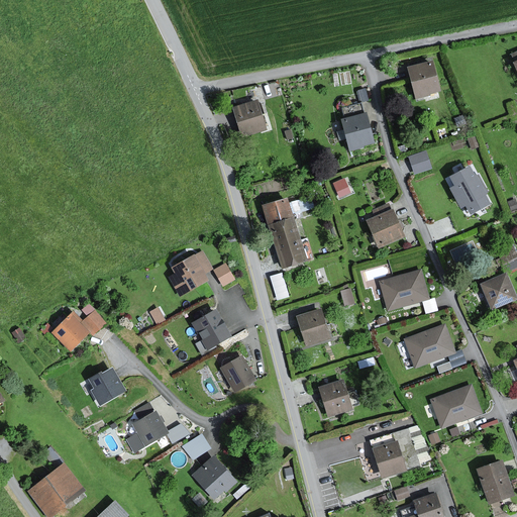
[(432,62),(410,68),(418,96),(440,90),(432,62)]
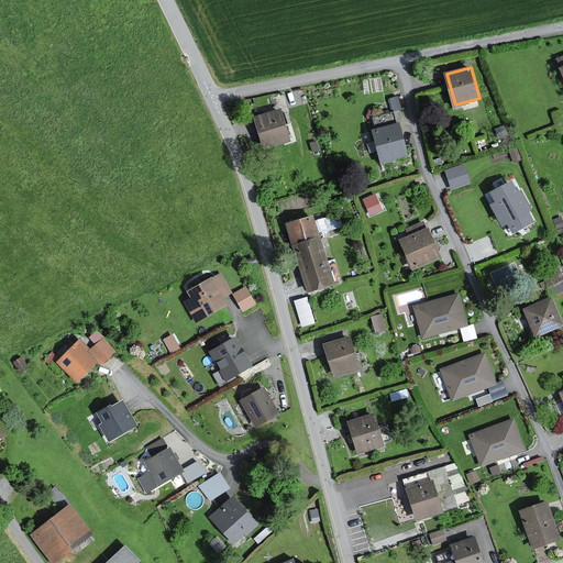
[(279,110),(256,117),(265,147),(288,141),(279,110)]
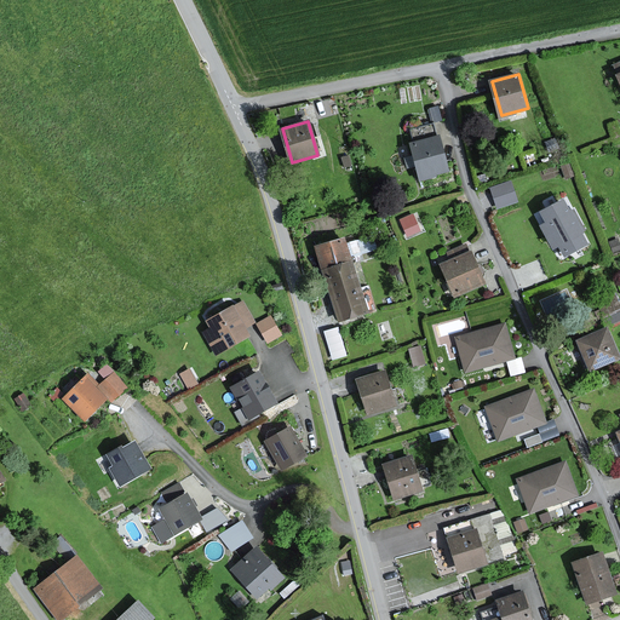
[(438,136),(411,144),(420,179),(448,171),(438,136)]
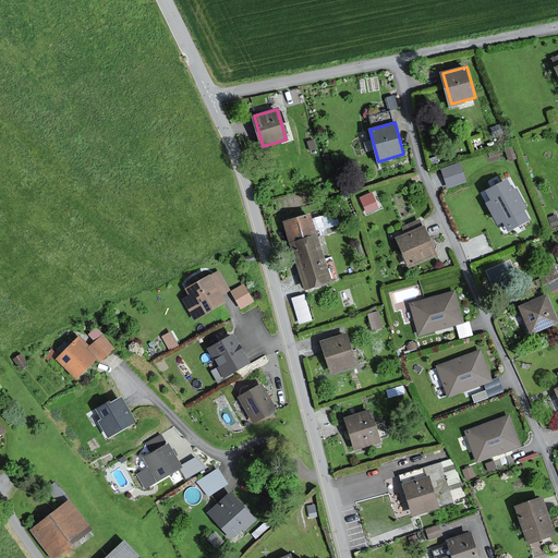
[(460,164),(443,169),(448,186),(465,180),(460,164)]
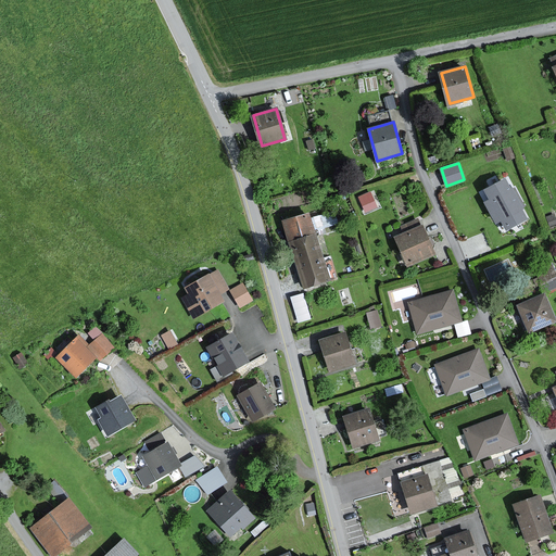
[(505,177),(484,188),(491,200),(485,203),(496,224),(502,220),(507,231),(526,222),(519,210),(523,206),(515,189),(512,191),(505,177)]
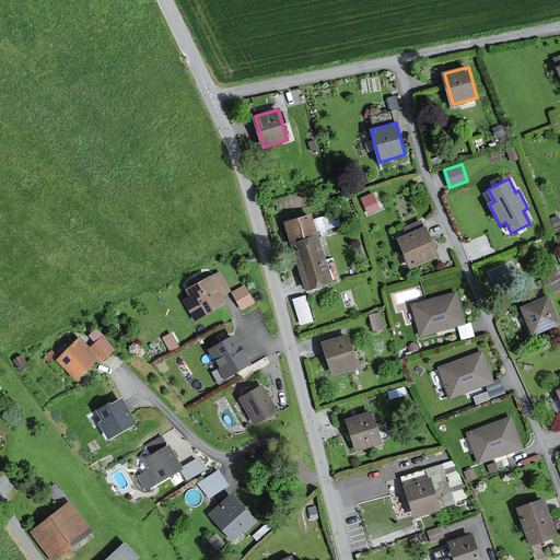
[(380,208),(373,194),(362,199),(369,213),(380,208)]
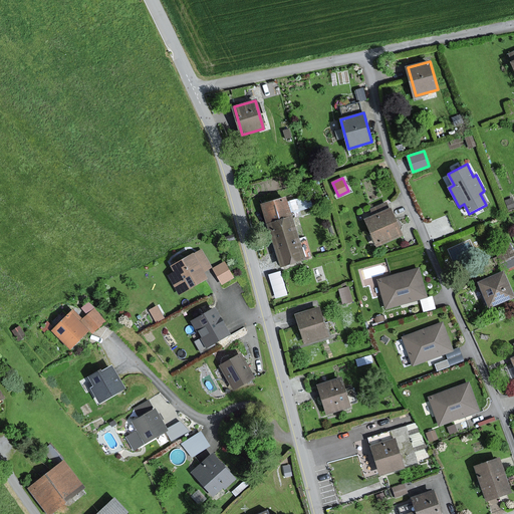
[(284,199),(262,205),(279,268),(305,261),(298,237),(292,216),(289,217),(284,199)]
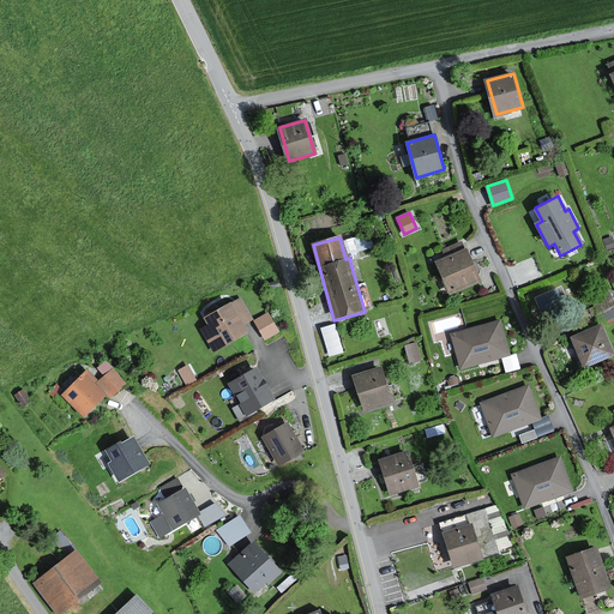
[(481,281),(468,251),(438,263),(451,294),(481,281)]
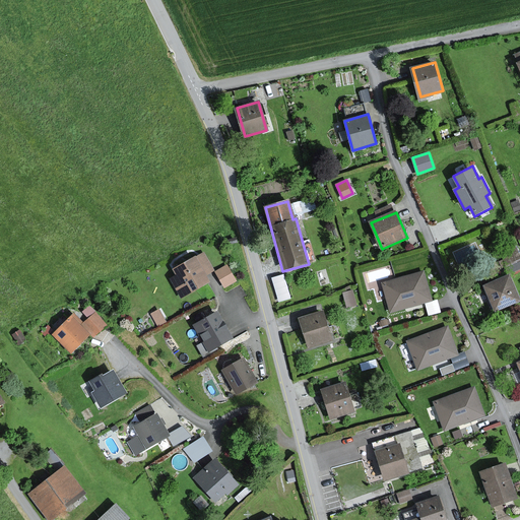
[(472,240),(451,250),(457,263),(478,253),(472,240)]
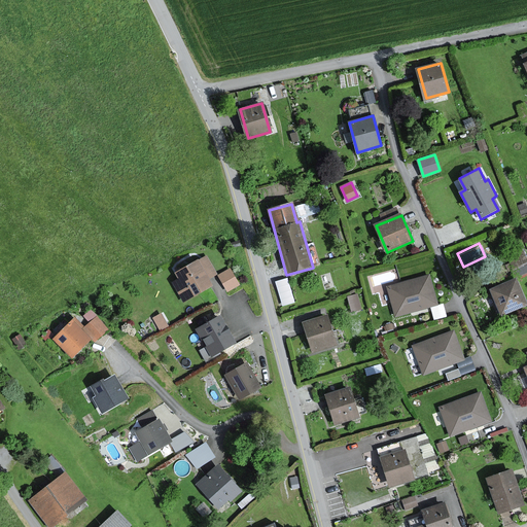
[(215,275),(206,256),(176,272),(180,279),(173,282),(183,302),(214,286),(210,278),(215,275)]
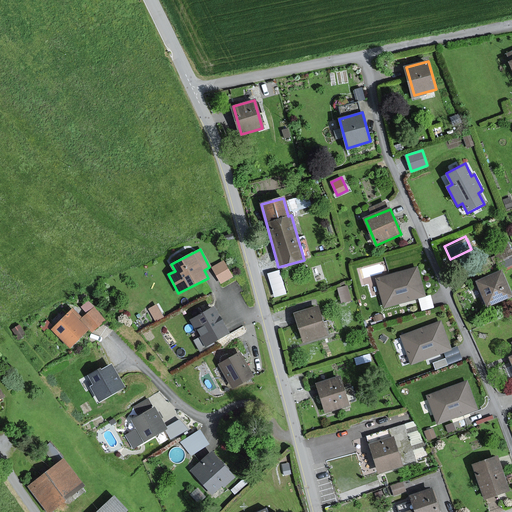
[(511,251),(511,249),(497,256),(504,268),(511,263),(511,251)]
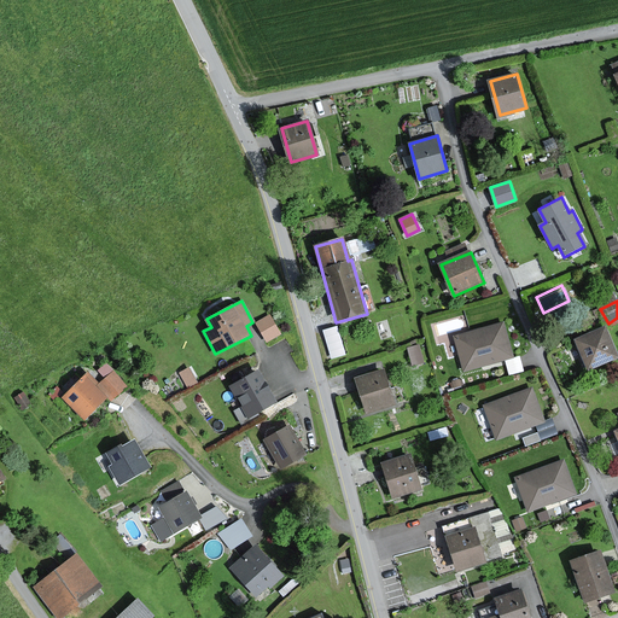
[(270,310),(255,320),(267,339),(281,331),(270,310)]
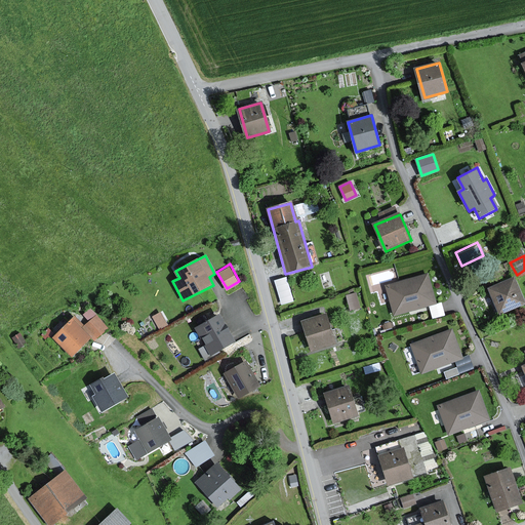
[(274,278),(281,303),(293,298),(286,274),(274,278)]
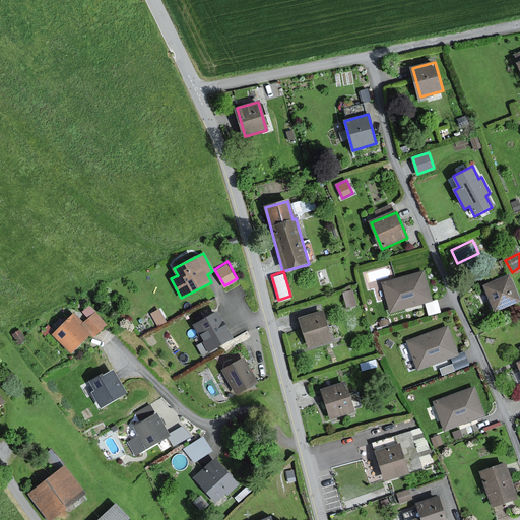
[(424,271),(383,282),(391,311),(432,300),(424,271)]
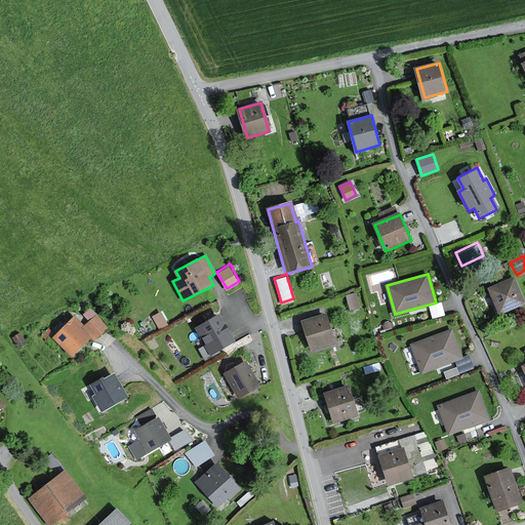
[(524,303),(515,279),(489,290),(499,315),(524,304),(524,303)]
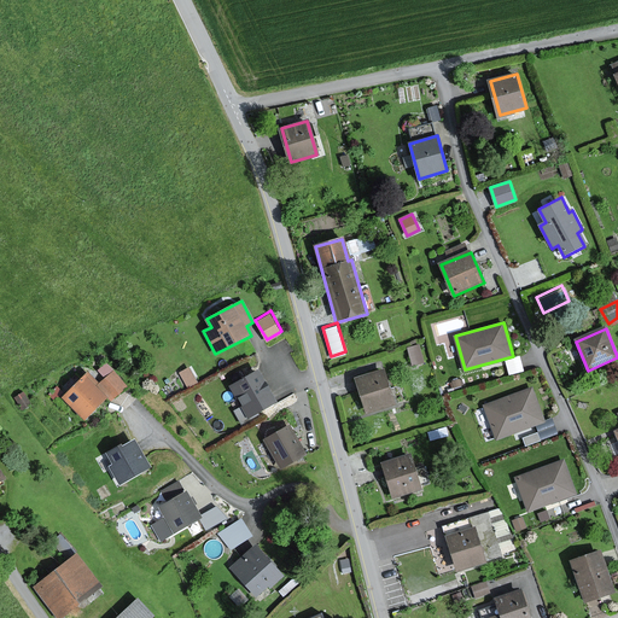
[(407,345),(413,363),(425,360),(419,340),(407,345)]
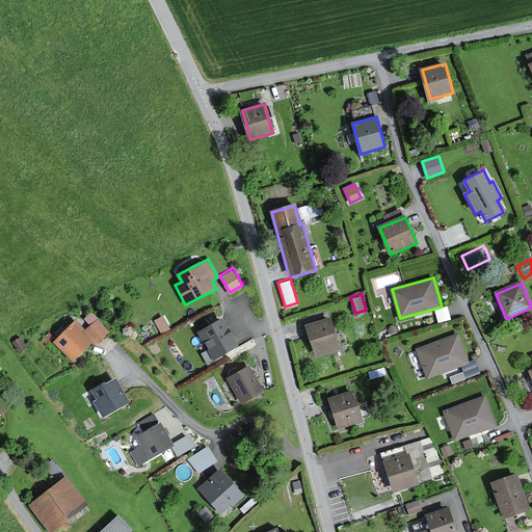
[(164,314),(154,318),(160,331),(170,326),(164,314)]
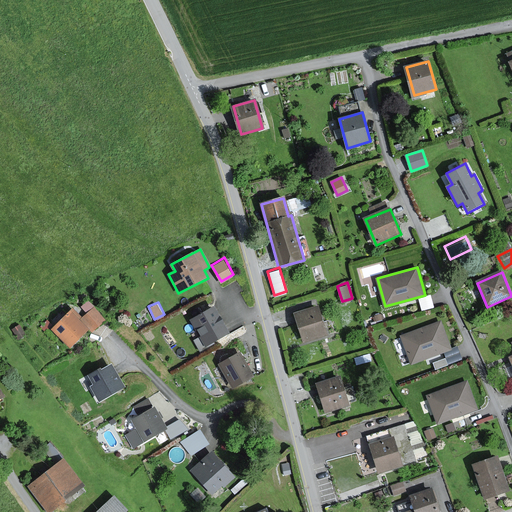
[(319,307),(294,314),(303,344),(328,337),(319,307)]
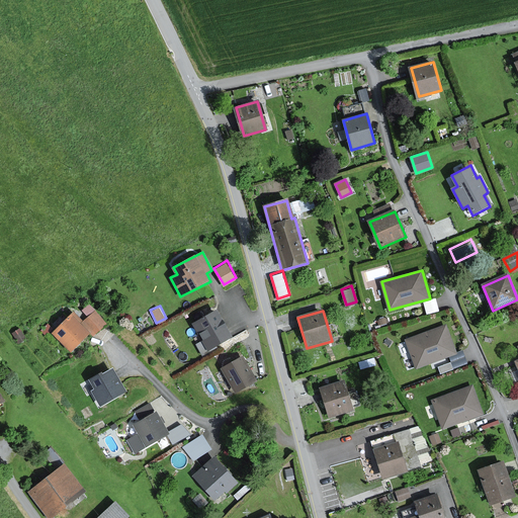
[(233,339),(218,312),(193,324),(208,351),(233,339)]
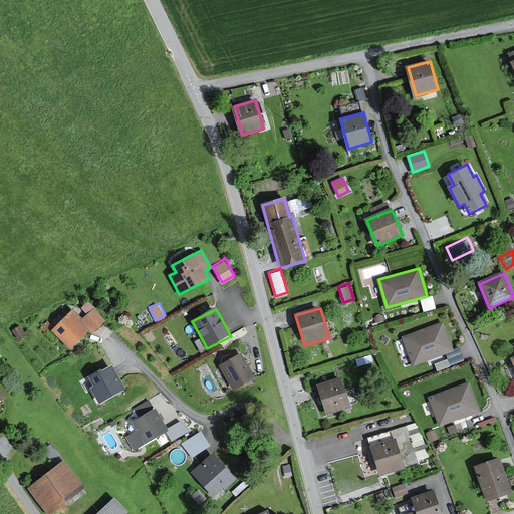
[(74,310),(55,332),(73,347),(90,328),(81,320),(83,317),(74,310)]
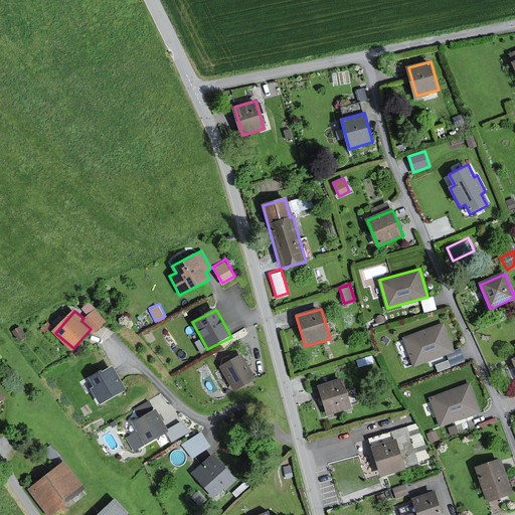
[(443,323),(404,337),(414,365),(453,351),(443,323)]
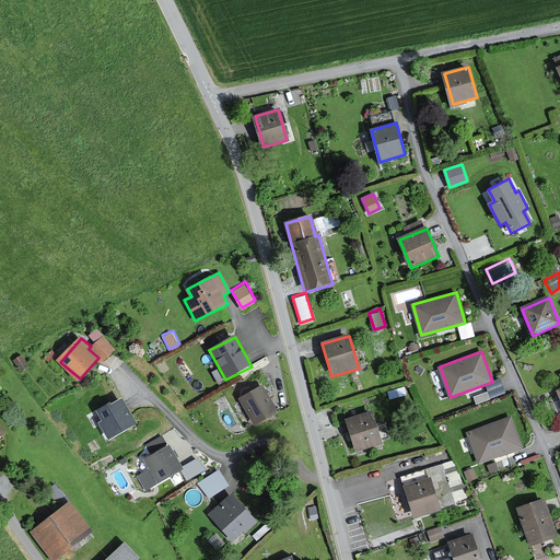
[(261,385),(240,398),(256,426),(278,412),(261,385)]
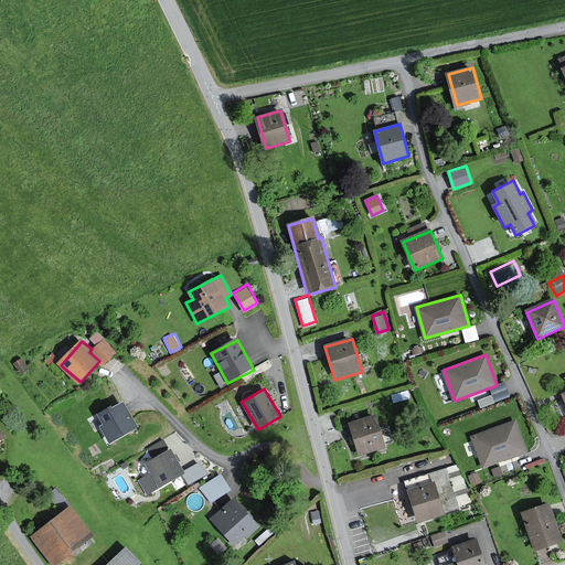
[(106,423),(104,424),(113,441),(138,428),(125,403),(114,408),(113,405),(99,412),(106,423)]
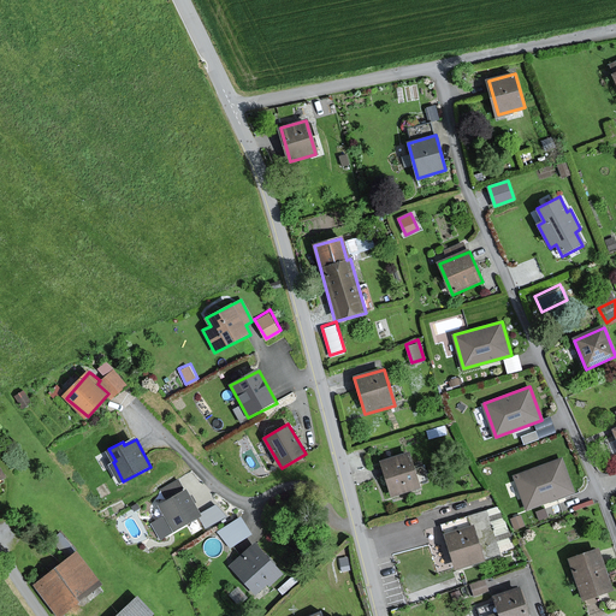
[(409,454),(380,461),(391,499),(419,492),(409,454)]
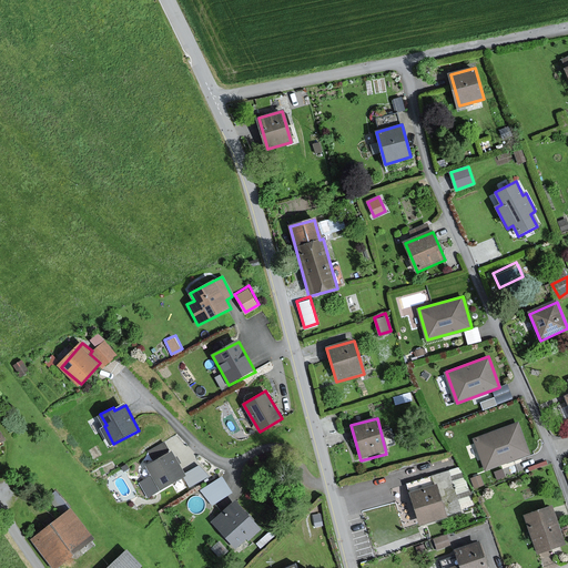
[(518,425),(475,440),(486,469),(529,454),(518,425)]
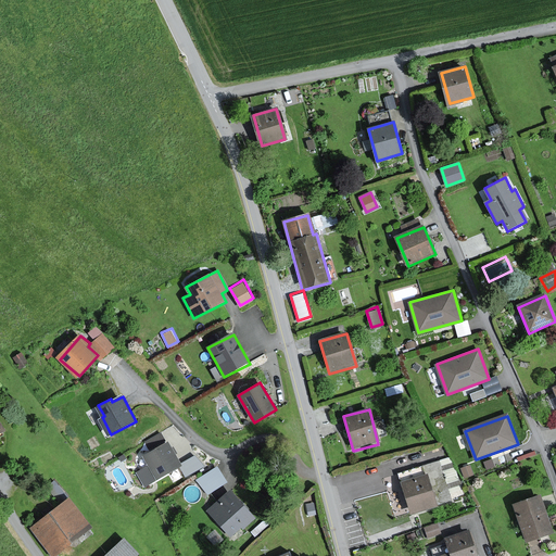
[(165,445),(160,434),(144,442),(148,451),(142,454),(154,480),(181,467),(169,443),(165,445)]
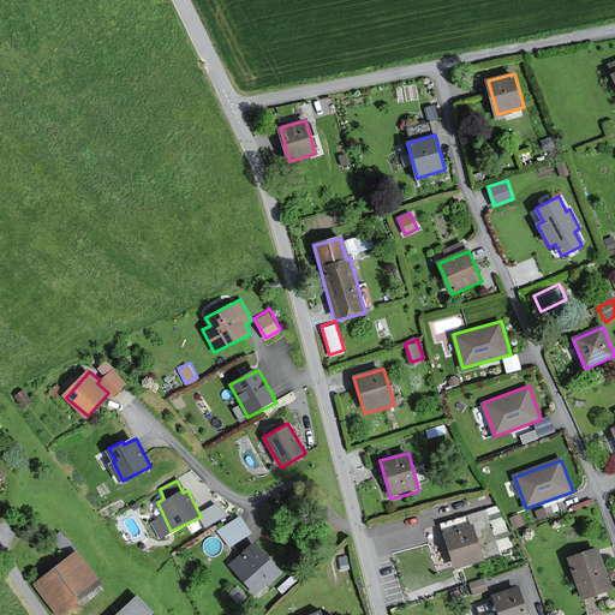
[(242,512),(218,526),(228,544),(252,530),(242,512)]
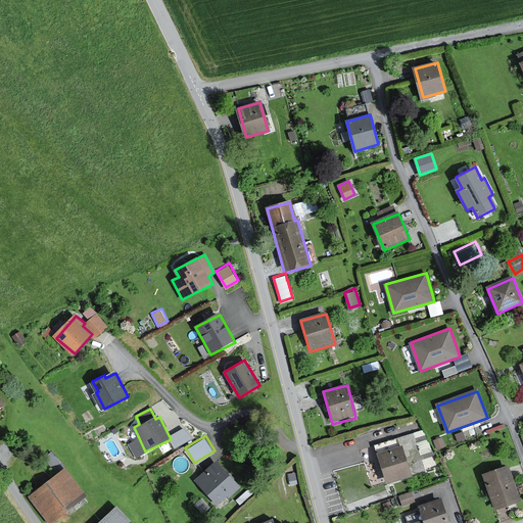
[(392,450),(378,455),(386,481),(386,482),(410,475),(406,461),(401,447),(392,450)]
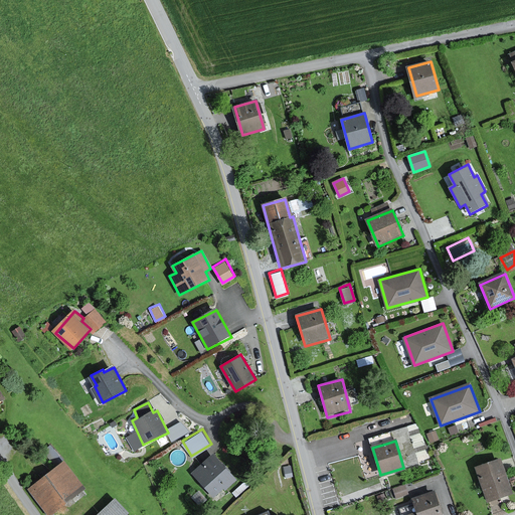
[(235,480),(213,456),(192,475),(215,499),(235,480)]
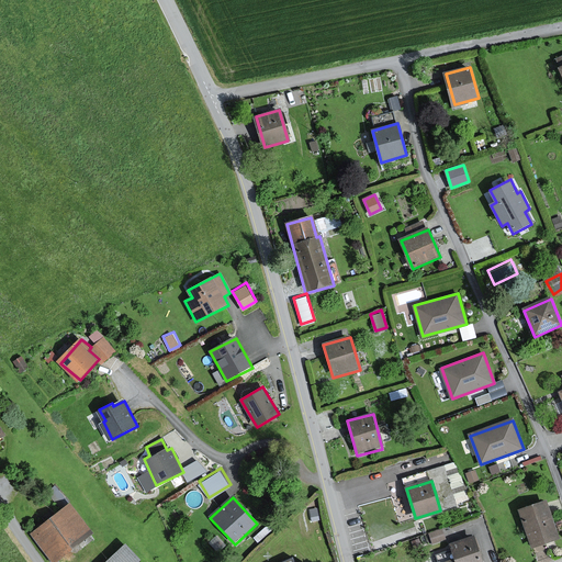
[(560,538),(547,501),(520,509),(532,547),(560,538)]
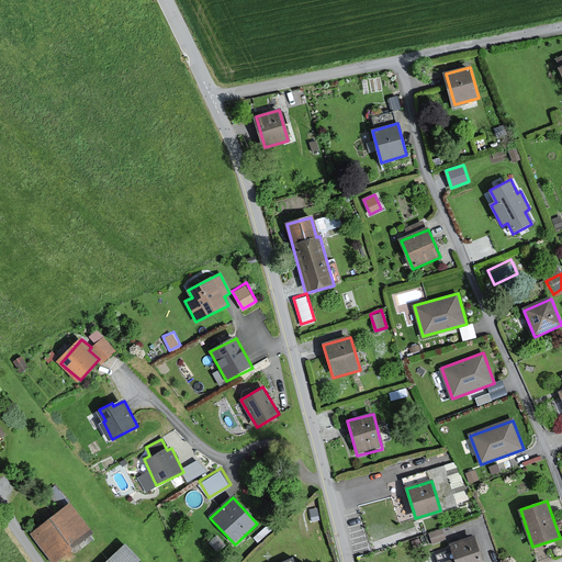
[(54,561),(93,532),(72,504),(33,535),(54,561)]
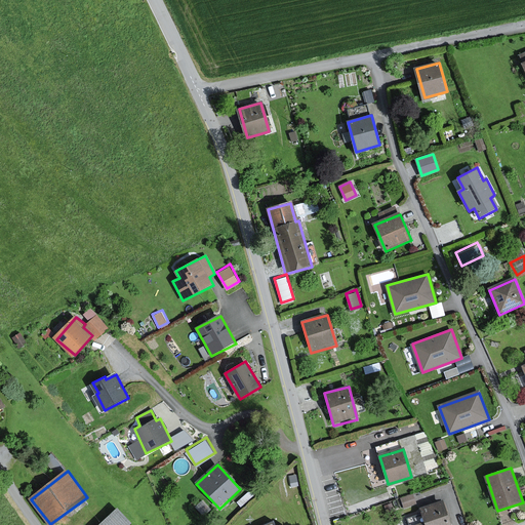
[(413,495),(401,499),(404,509),(416,505),(413,495)]
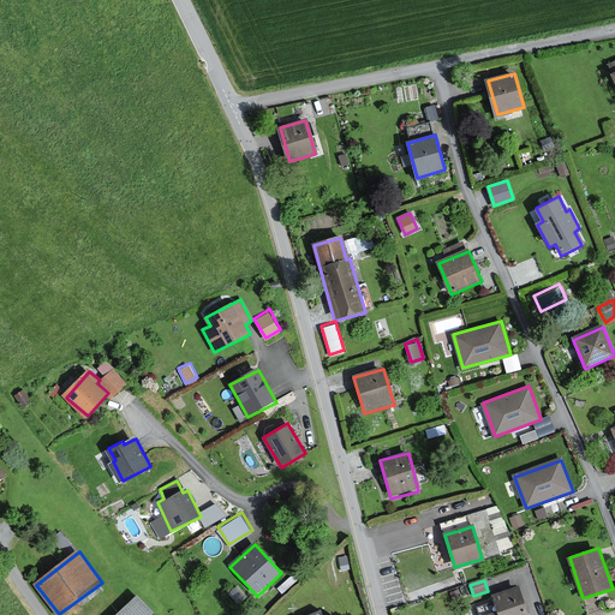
[(529,614),(520,589),(494,597),(500,611),(489,614),(529,614)]
